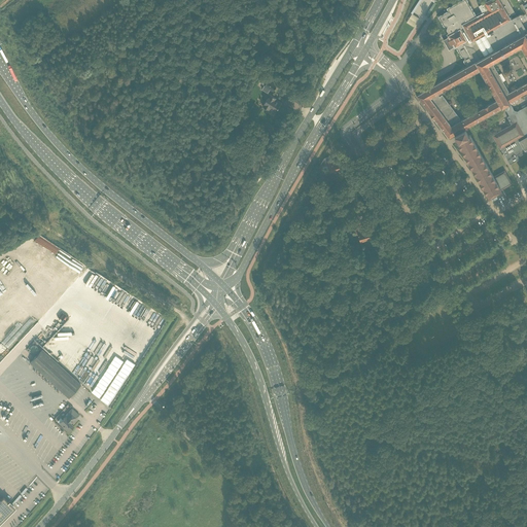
[(526,32),(518,15),(511,20),(510,16),(515,13),(507,0),(487,0),(478,5),(482,12),(476,16),(475,14),(476,14),(473,11),(472,9),(470,5),(469,5),(467,1),(468,1),(466,0),(461,0),(460,1),(460,0),(457,2),(457,3),(456,3),(455,3),(452,5),(450,7),(450,6),(446,8),(447,10),(448,9),(449,11),(447,11),(444,13),(442,15),(441,14),(437,16),(440,20),(442,22),(441,22),(444,26),(445,27),(445,26),(447,27),(446,30),(450,37),(449,38),(452,43),(454,47),(456,47),(457,48),(456,49),(458,53),(459,51),(460,55),(459,55),(461,57),(462,58),(462,57),(464,58),(464,60),(463,60),(463,61),(464,64),(465,63),(466,66),(416,95),(449,138),(455,135),(458,141),(457,142),(488,198),(513,183),(504,170),(494,176),(469,135),(468,136),(464,129),(504,106),(505,109),(510,110),(508,111),(511,114),(506,117),(512,125),(493,135),(500,148),(510,165),(519,159),(518,156),(526,150),(526,105),(517,111),(514,110),(510,103),(522,97),(526,93),(526,32)]
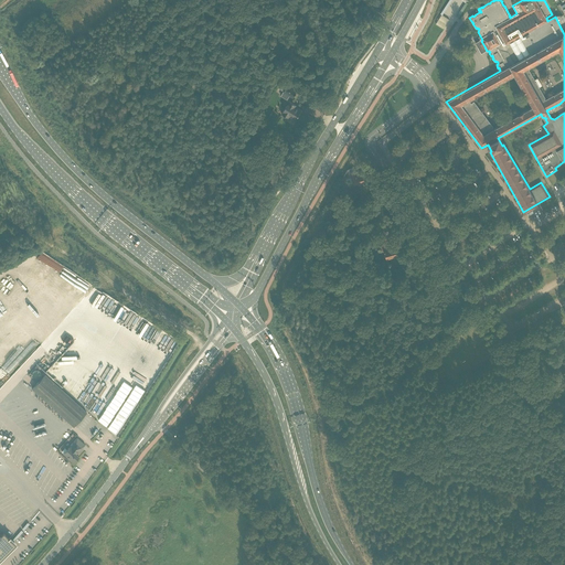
[(288,86),(287,86),(283,83),(279,89),(284,92),(292,97),(297,92),(288,86)]
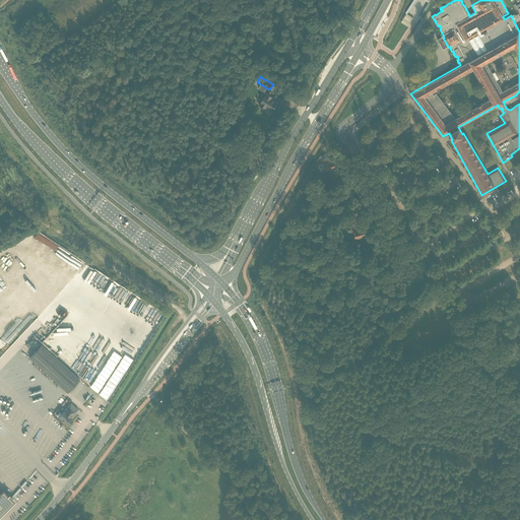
[(273,98),(269,94),(265,92),(264,95),(259,105),(265,109),(265,111),(269,113),(271,111),(277,102),(272,99),(273,98)]
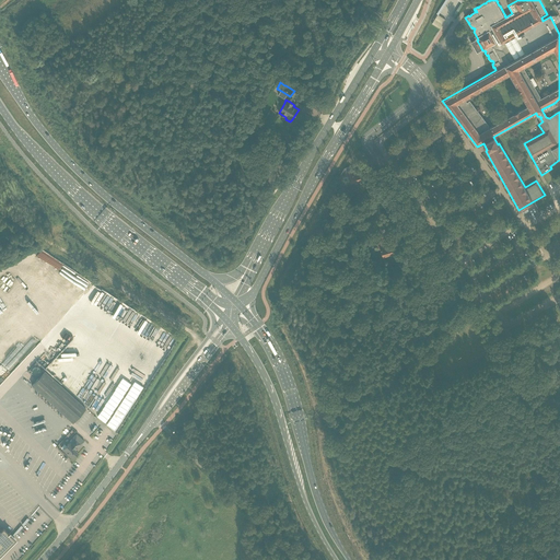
[(243,143),(240,147),(253,159),(256,155),(243,143)]
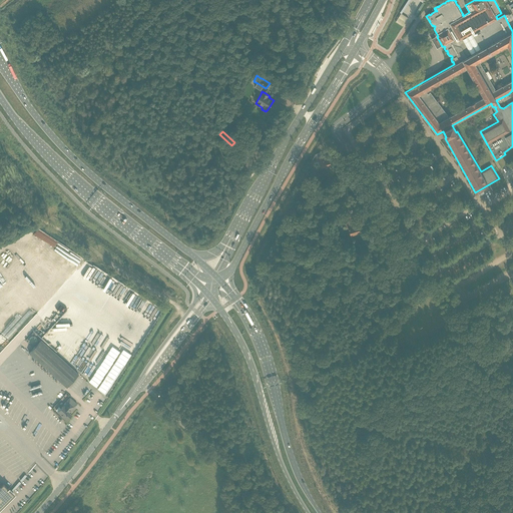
[(322,156),(319,157),(322,167),(332,164),(329,157),(323,159),(322,156)]
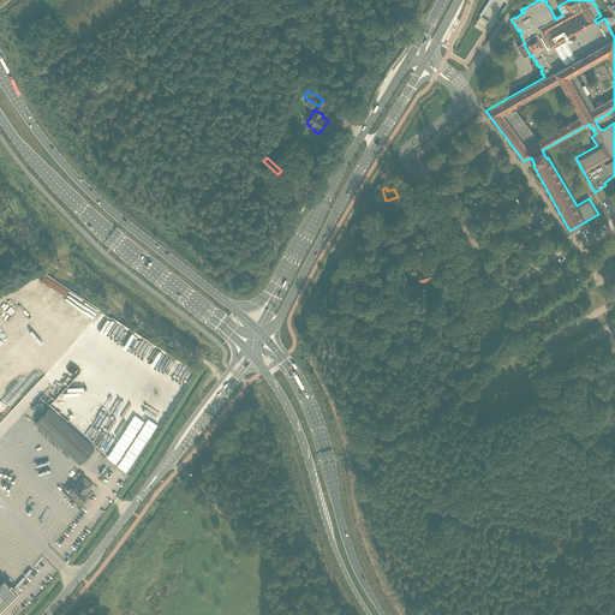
[(421,264),(422,264),(419,257),(412,260),(417,274),(418,274),(421,281),(434,278),(430,269),(423,272),(421,264)]
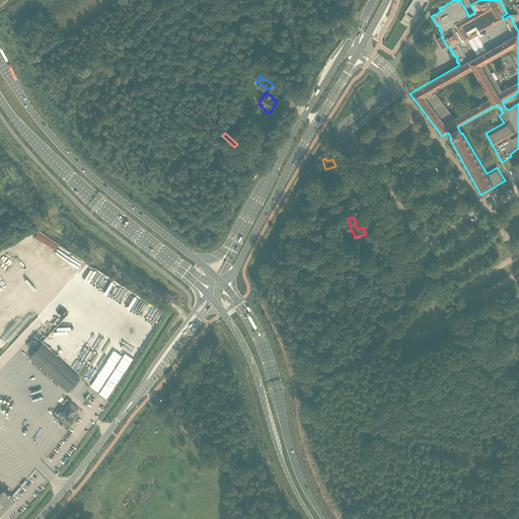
[(116,249),(110,258),(115,261),(121,251),(116,249)]
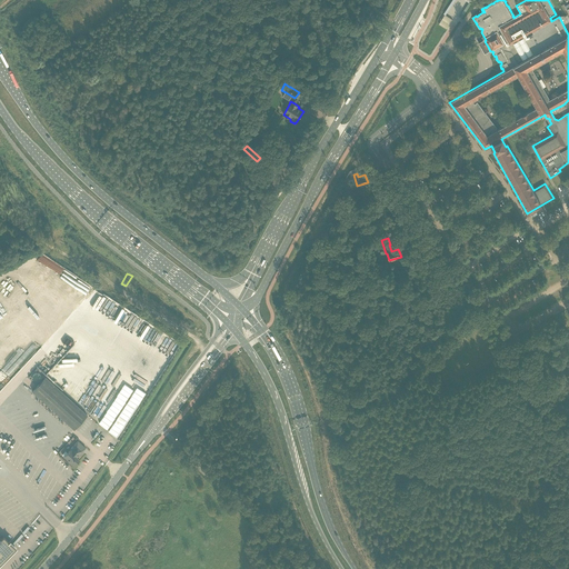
[(116,335),(116,300),(103,293),(90,318),(93,320),(93,323),(91,328),(91,332),(103,339),(106,339),(106,340),(107,342),(112,341),(116,335)]
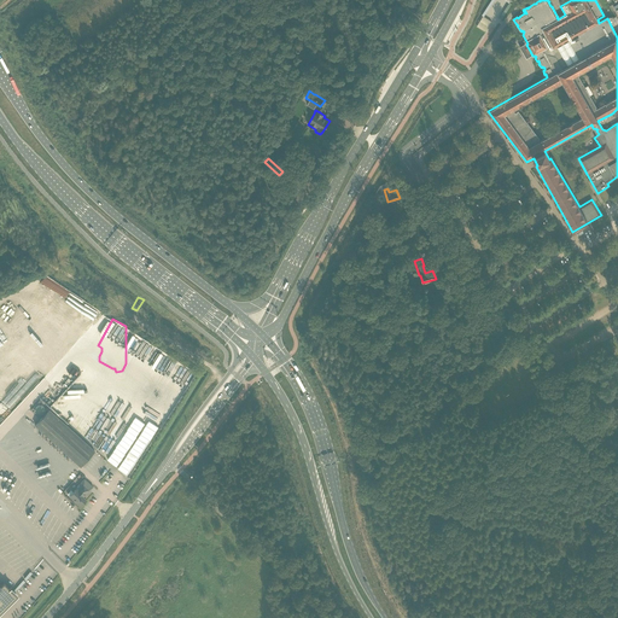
[(186,327),(184,333),(191,337),(194,332),(186,327)]
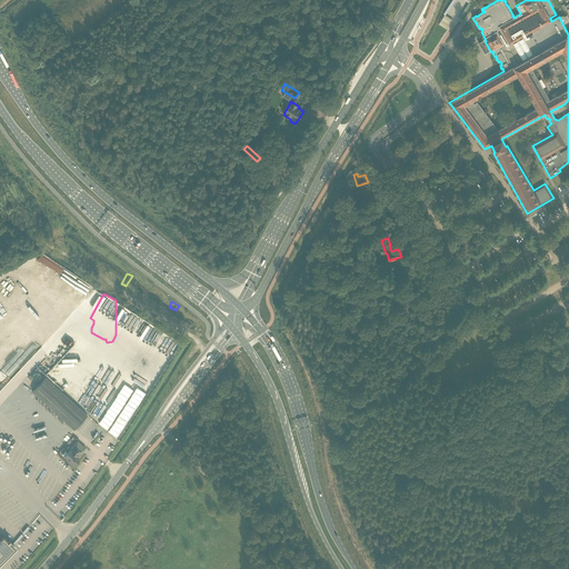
[(45,373),(57,385),(72,368),(60,357),(45,373)]
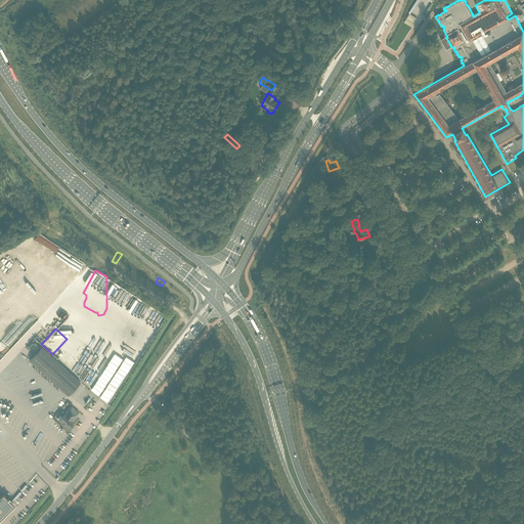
[(69,396),(81,383),(42,347),(30,360),(69,396)]
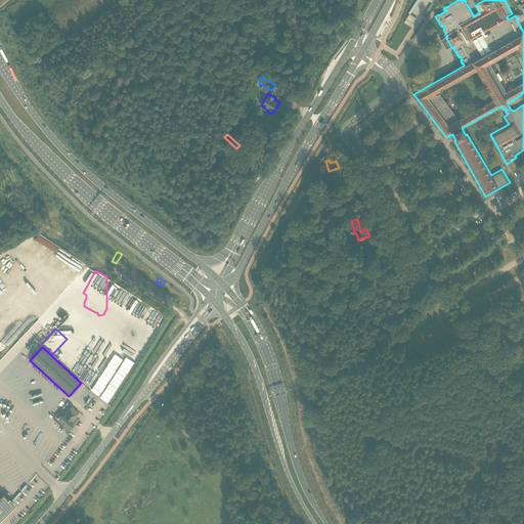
[(106,399),(106,384),(101,384),(101,391),(96,391),(96,399),(106,399)]
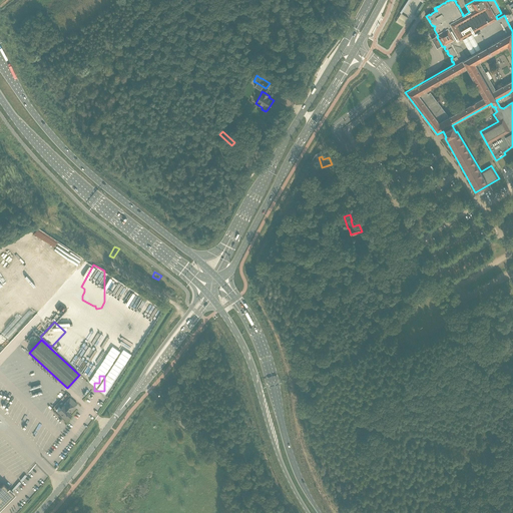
[(77,404),(69,398),(62,405),(63,406),(60,408),(58,407),(55,410),(57,412),(66,420),(71,414),(69,412),(71,410),(77,404)]
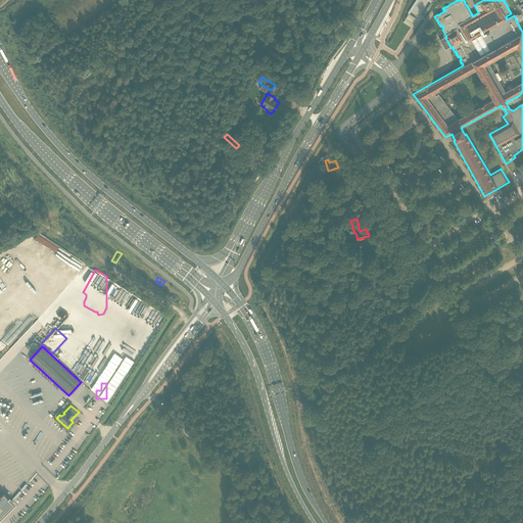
[(0,517),(13,504),(3,493),(1,495),(0,494),(0,517)]
